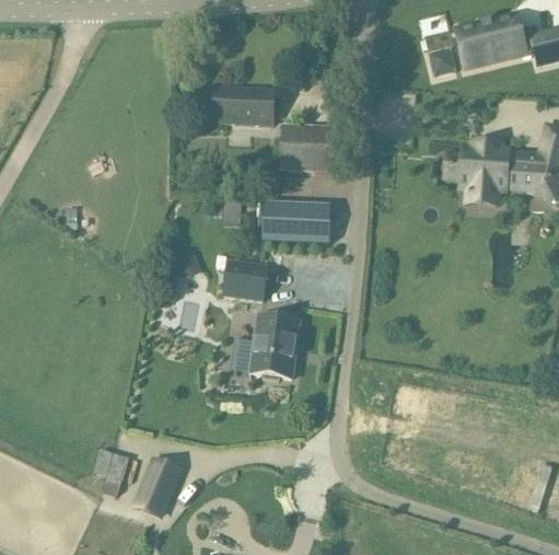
[(515,15),(454,30),(463,68),(524,54),(524,53),(533,50),(533,51),(537,67),(558,60),(558,29),(536,35),(534,26),(519,30),(515,15)]
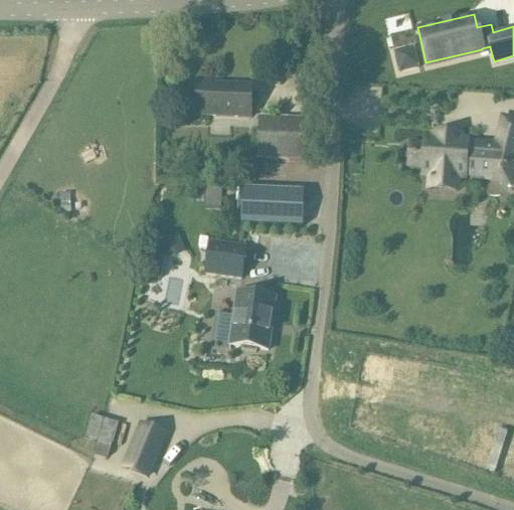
[(252,82),(195,80),(194,113),(251,115),(252,82)]
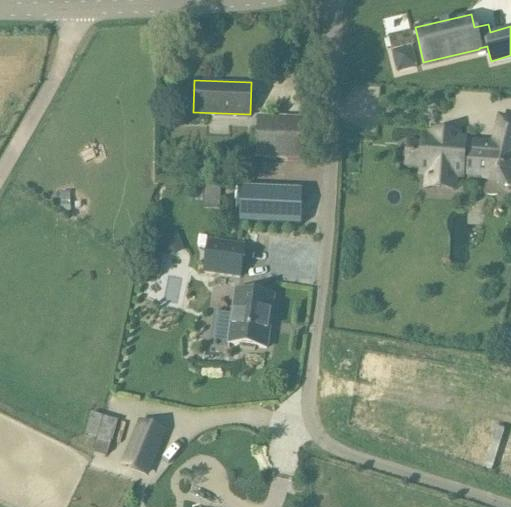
[(305,115),(257,114),(256,155),(303,157),(305,115)]
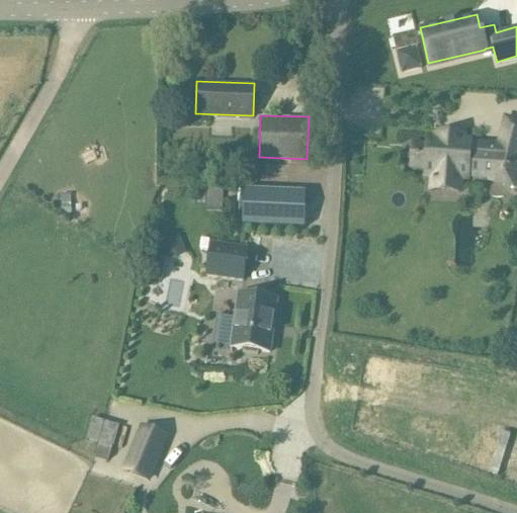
[(416,143),(415,164),(425,165),(425,173),(432,174),(431,182),(459,184),(459,176),(466,176),(467,160),(497,162),(497,161),(516,166),(516,173),(515,182),(516,182),(516,179),(516,135),(502,132),(499,144),(469,142),(469,139),(462,138),(462,137),(462,133),(434,132),(434,135),(434,136),(427,136),(427,144),(416,143)]
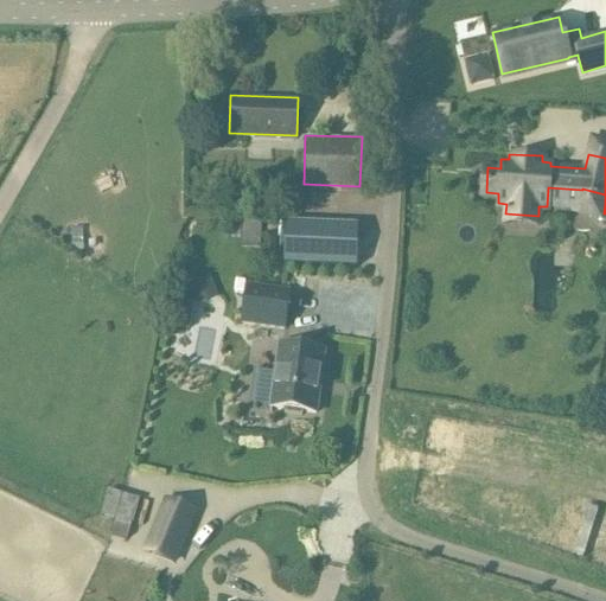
[(229,222),(229,232),(240,232),(240,241),(260,242),(260,219),(240,219),(240,222),(229,222)]
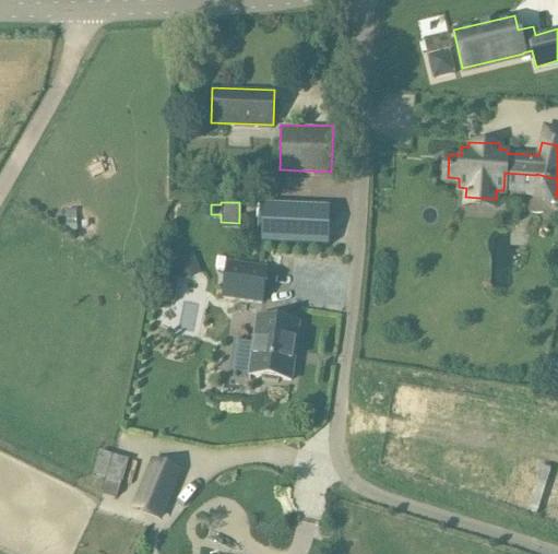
[(330,207),(262,203),(261,240),(328,243),(330,207)]
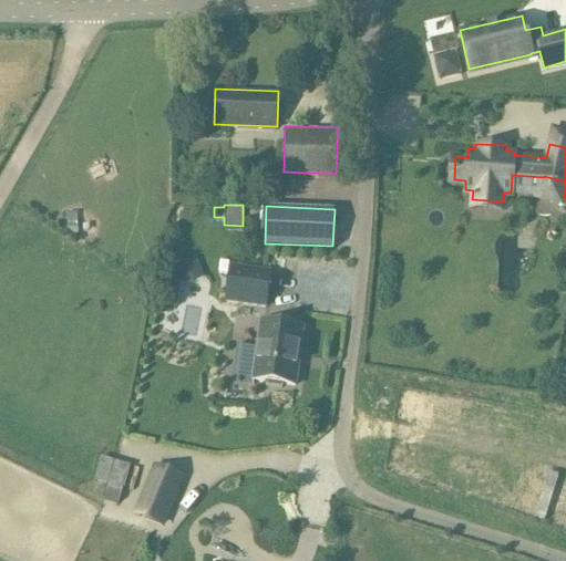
[(195,255),(177,262),(185,282),(204,274),(195,255)]
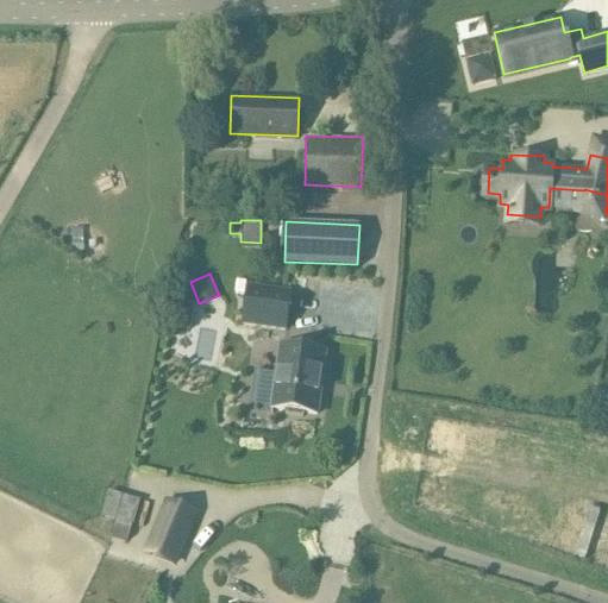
[(242,321),(284,326),(289,289),(248,283),(242,321)]
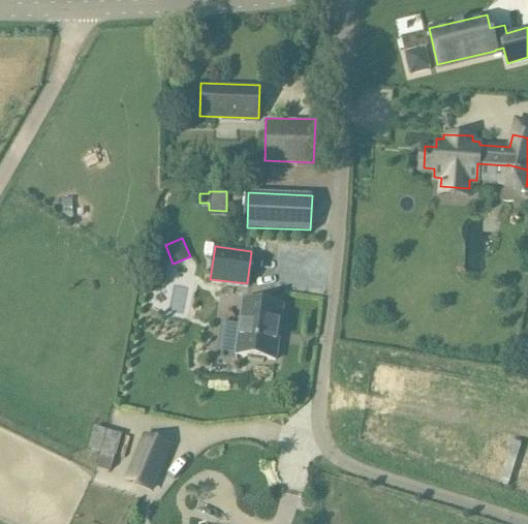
[(281,304),(242,299),(236,351),(247,353),(246,357),(262,359),(262,356),(274,357),(274,356),(272,355),(275,329),(278,330),(281,304)]
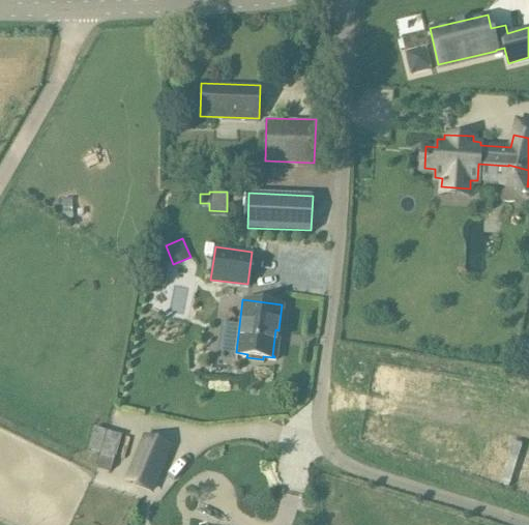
[(100,447),(115,451),(120,432),(106,428),(100,447)]
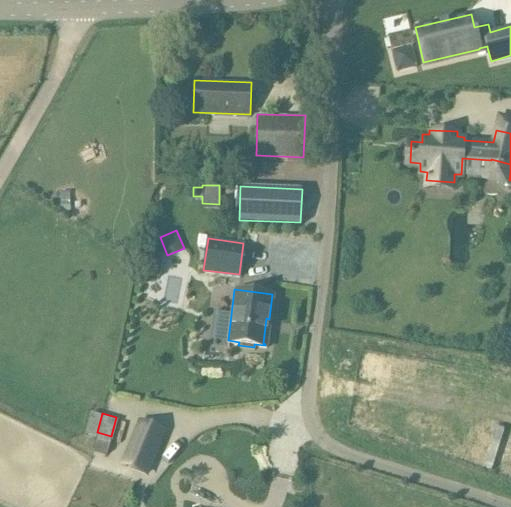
[(146,472),(165,427),(137,416),(119,460),(146,472)]
